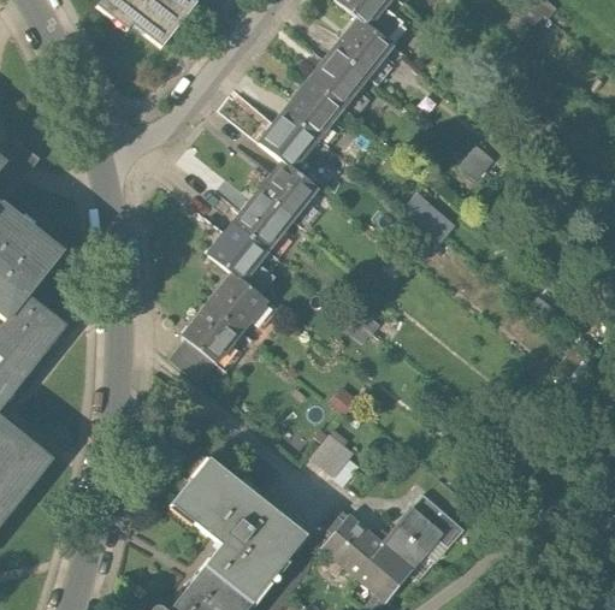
[(96,0),(95,3),(128,27),(132,21),(161,43),(195,1),(194,0),(96,0)]
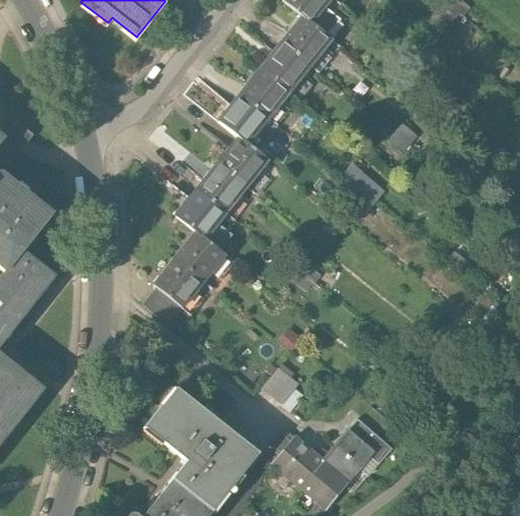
[(310,20),(327,0),(286,0),(302,14),(310,20)]
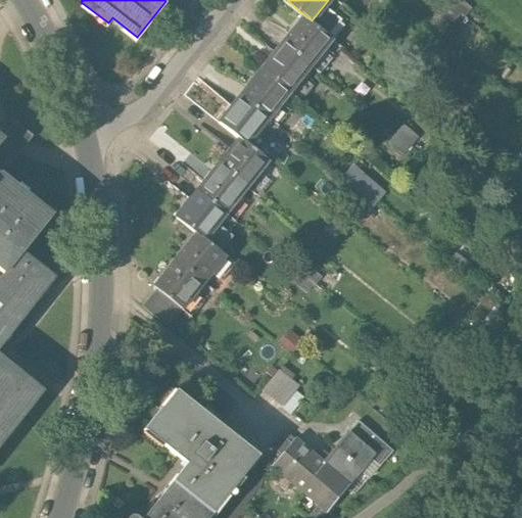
[(303,14),(282,41),(311,63),(332,37),(312,20),(303,14)]
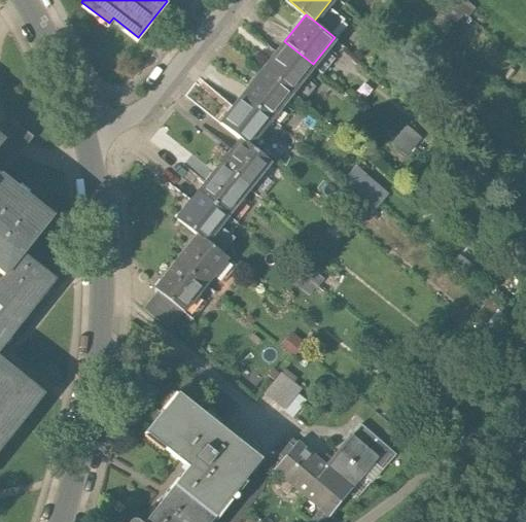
[(284,41),(263,67),(291,91),(313,64),(284,41)]
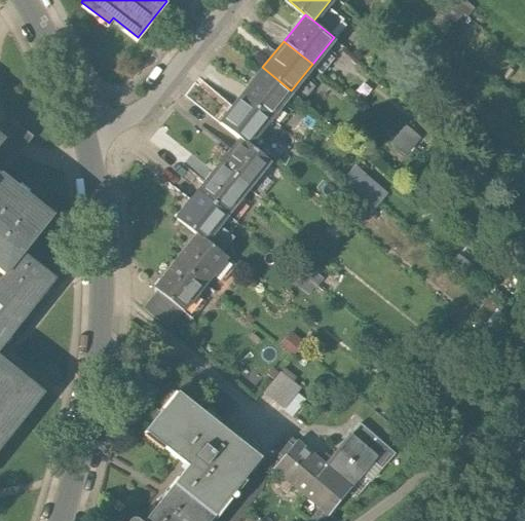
[(262,67),(241,94),(269,116),(291,90),(262,67)]
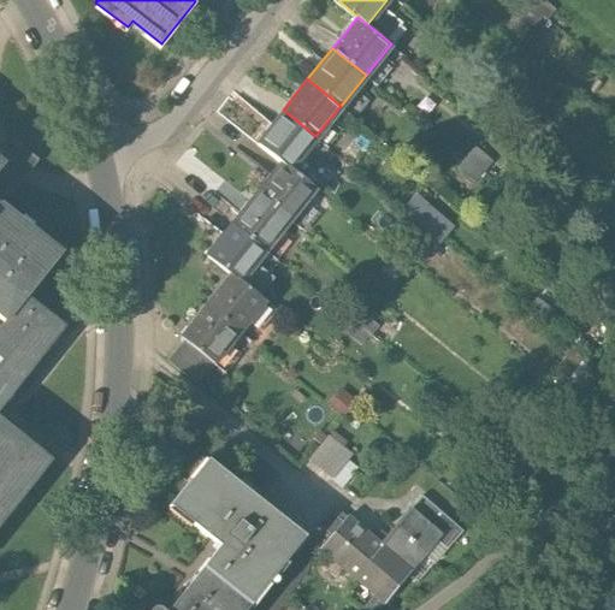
[(290,167),(315,136),(283,110),(258,141),(282,160),(290,167)]
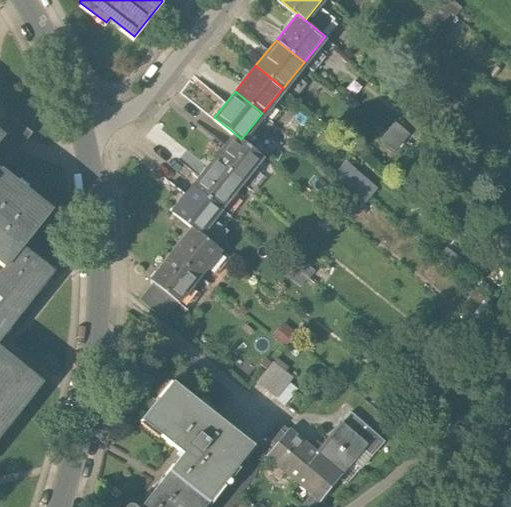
[(391,124),(381,138),(394,148),(405,134),(391,124)]
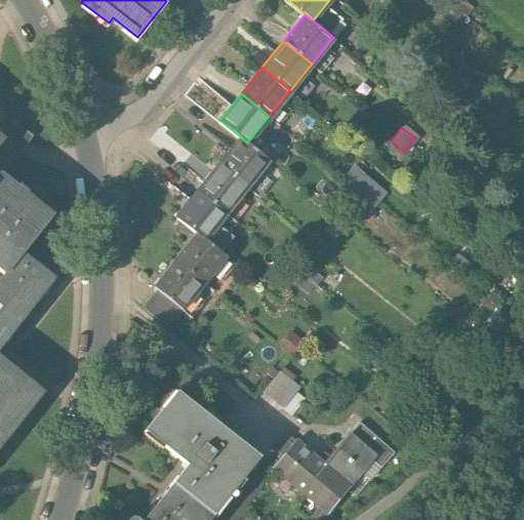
[(240,136),(218,163),(248,187),(270,160),(247,143),(240,136)]
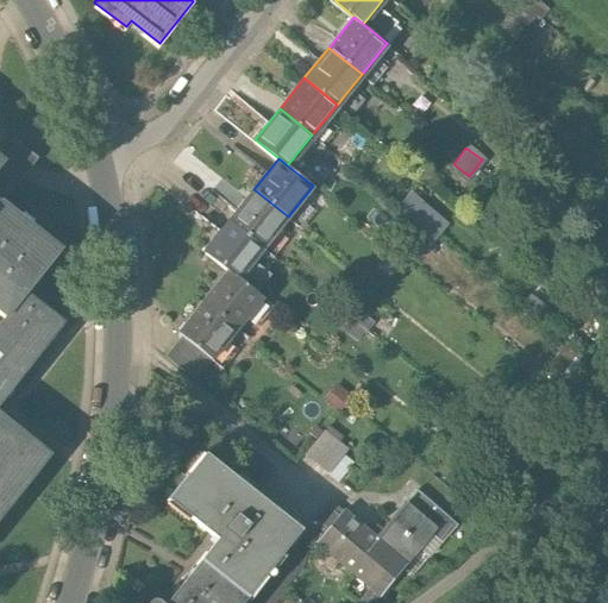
[(264,246),(288,217),(254,189),(230,219),(264,246)]
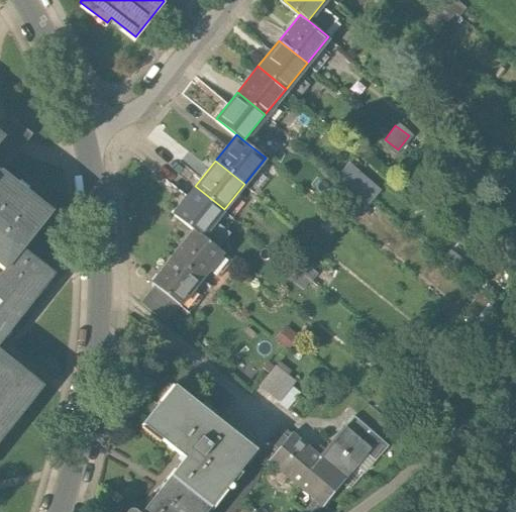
[(0,262),(7,268),(0,277),(0,339),(54,274),(22,248),(54,210),(3,170),(1,173),(0,172),(0,262)]
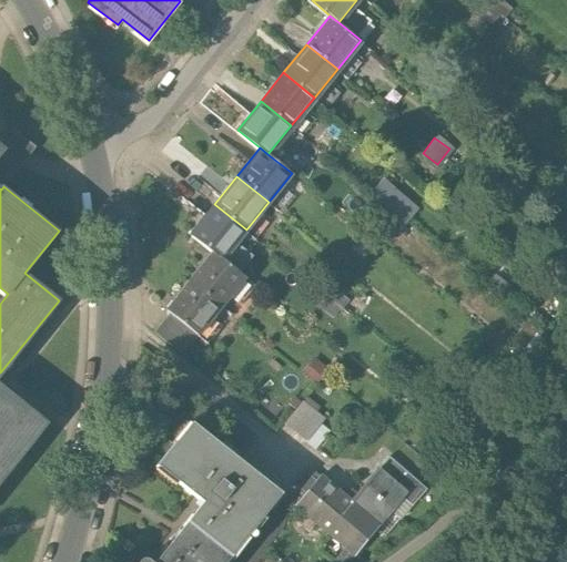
[(408,202),(392,188),(376,210),(402,228),(408,218),(401,212),(408,202)]
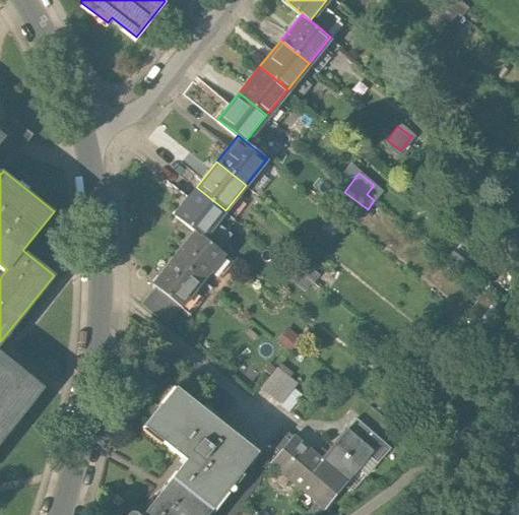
[(204,237),(225,210),(196,187),(175,212),(195,229),(204,237)]
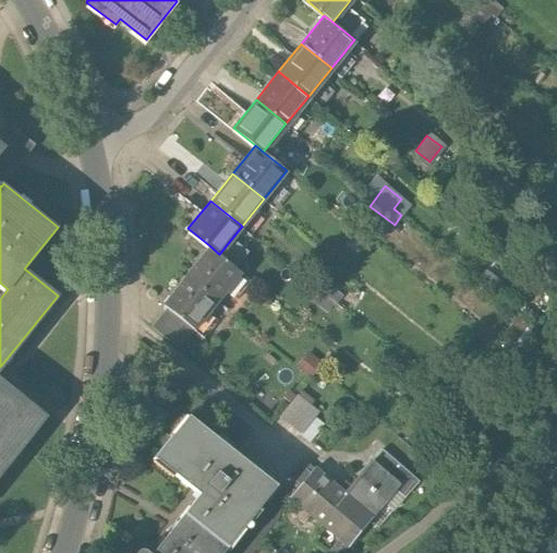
[(209,245),(188,274),(218,299),(240,271),(219,254),(209,245)]
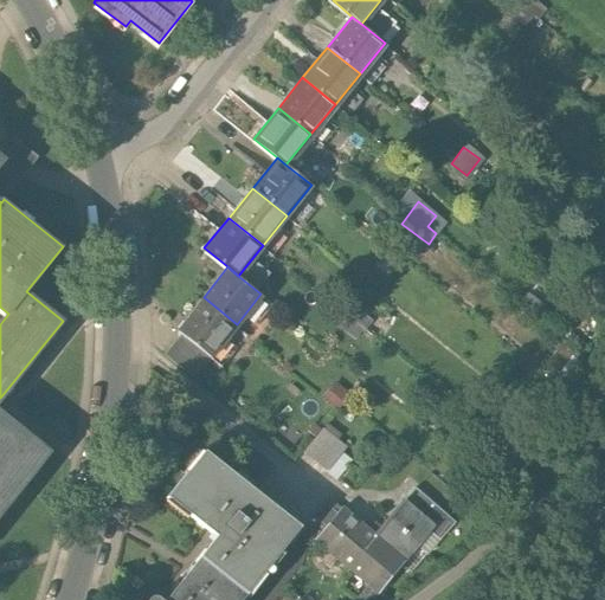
[(604,272),(600,269),(589,283),(604,295),(604,272)]
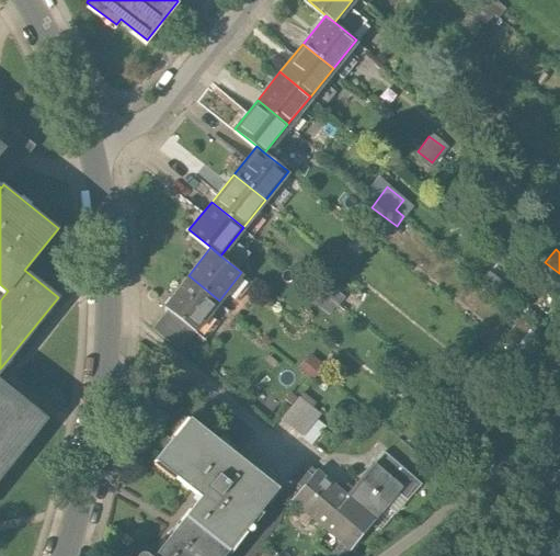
[(503,281),(490,269),(482,279),(495,291),(503,281)]
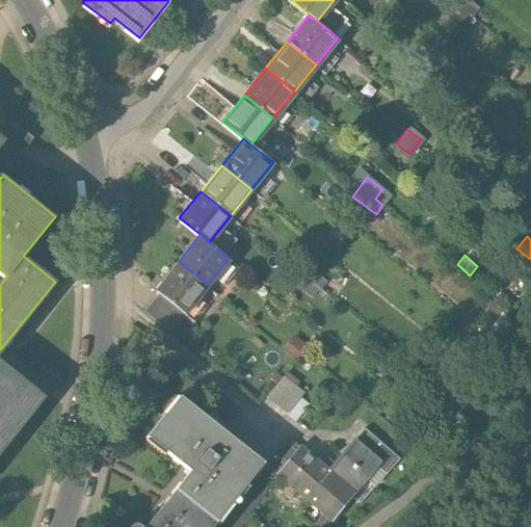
[(186,311),(208,285),(179,261),(157,288),(160,290),(184,310),(186,311)]
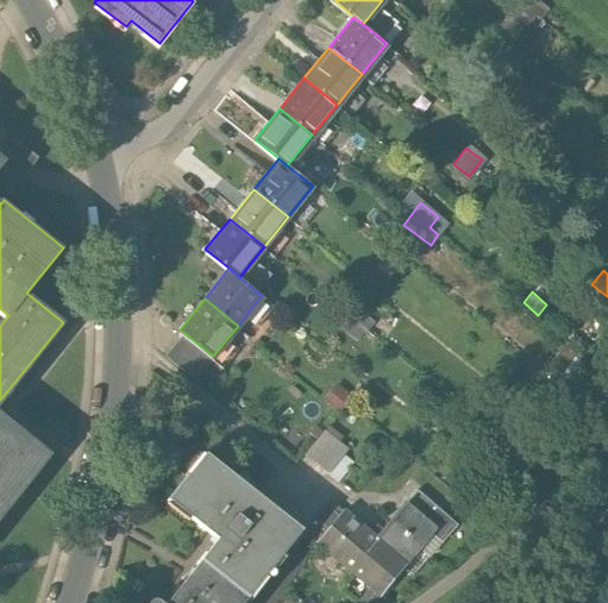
[(367,328),(374,319),(351,301),(343,312),(367,328)]
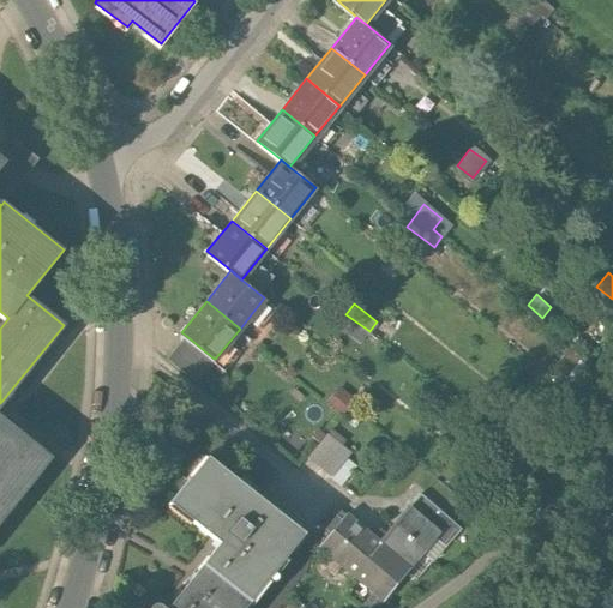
[(167,356),(194,379),(212,357),(185,335),(167,356)]
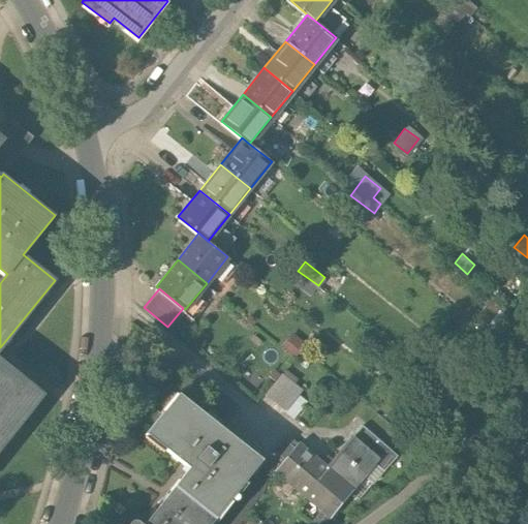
[(0,448),(42,395),(0,360),(0,448)]
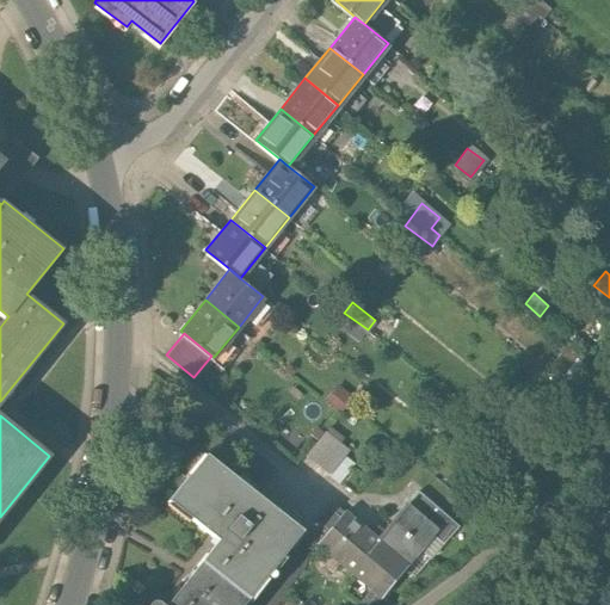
[(326,428),(306,454),(340,480),(355,461),(345,452),(350,448),(326,428)]
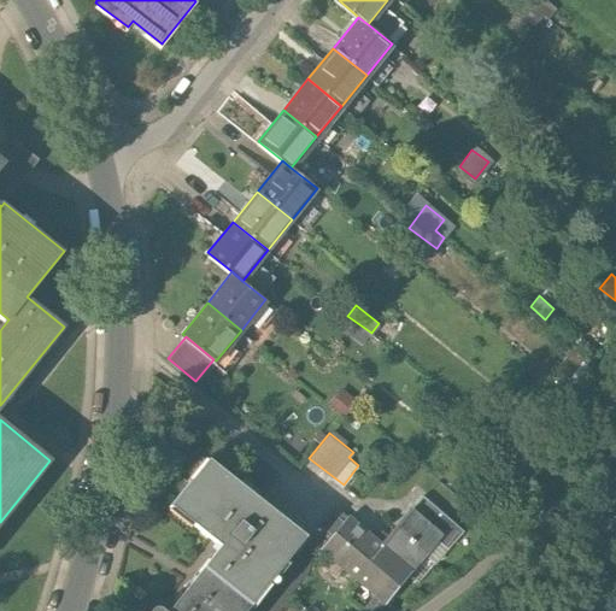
[(224,545),(207,565),(254,603),(308,536),(211,458),(174,504),(224,545)]
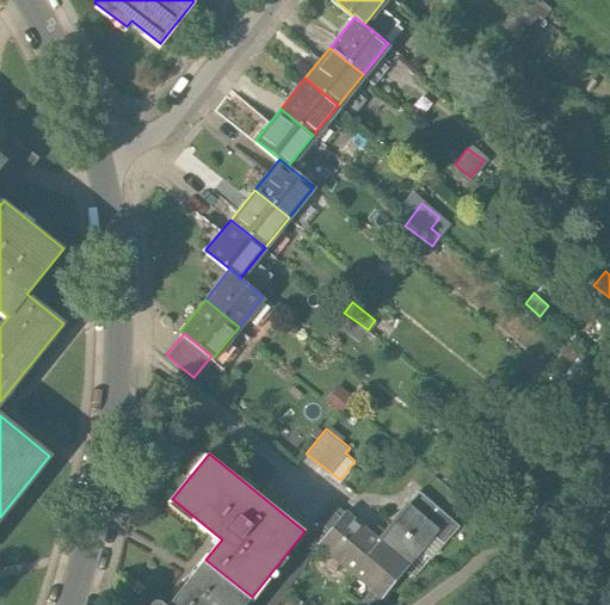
[(407,501),(379,537),(408,562),(438,526),(407,501)]
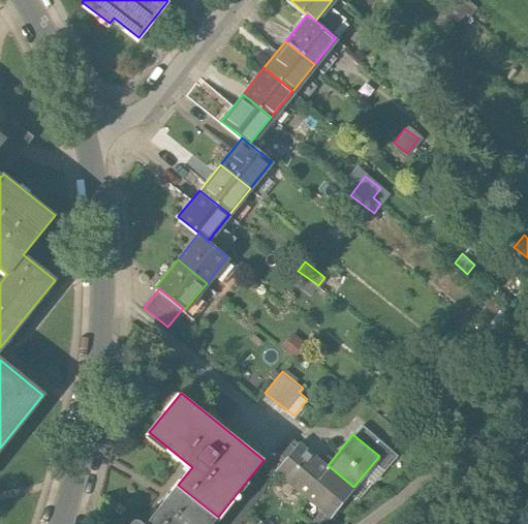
[(320,523),(322,523),(353,487),(328,465),(299,441),(276,468),(323,507),(314,518),(320,523)]
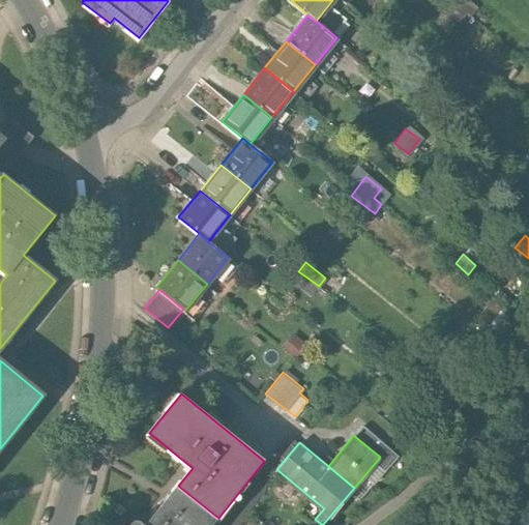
[(178,486),(147,524),(148,524),(212,524),(218,518),(178,486)]
